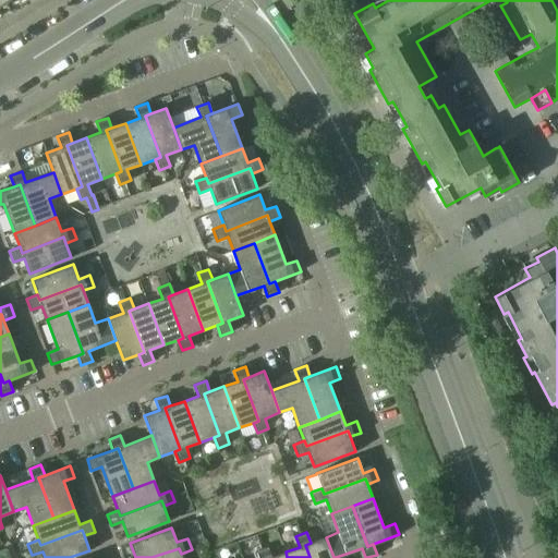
[(334,557),(326,537),(311,543),(305,545),(310,557),(334,557)]
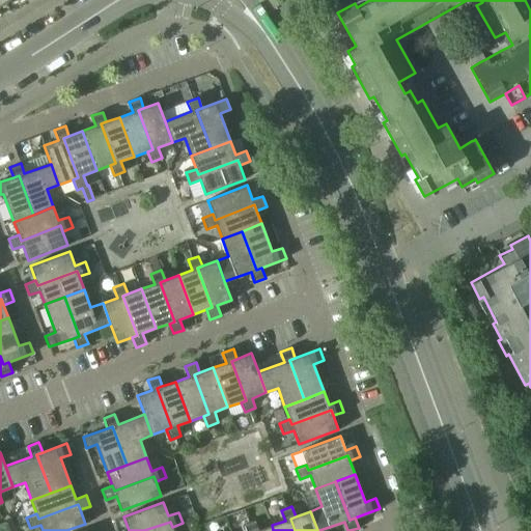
[(246,530),(255,530),(258,530),(254,520),(244,524),(246,530)]
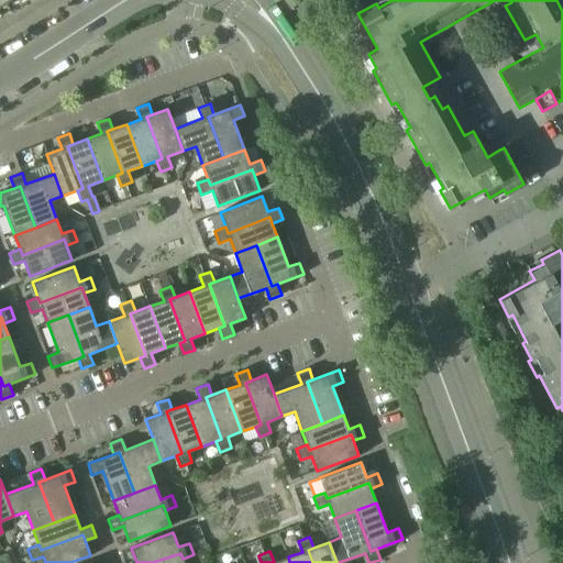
[(184,562),(183,559),(180,553),(153,562),(136,562),(135,562),(184,562)]
